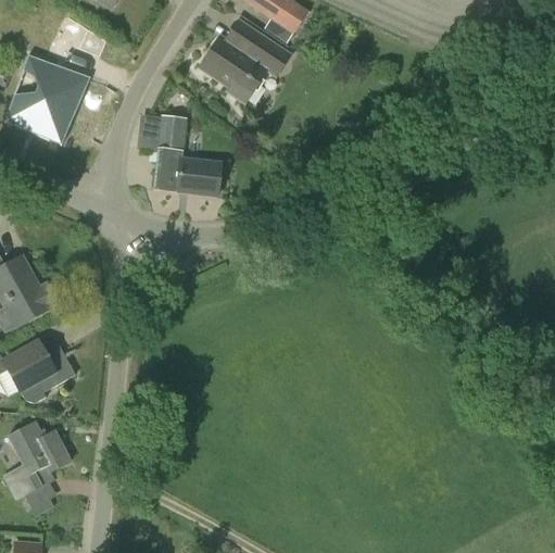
[(243,0),(293,34),(307,11),(291,0),(243,0)]
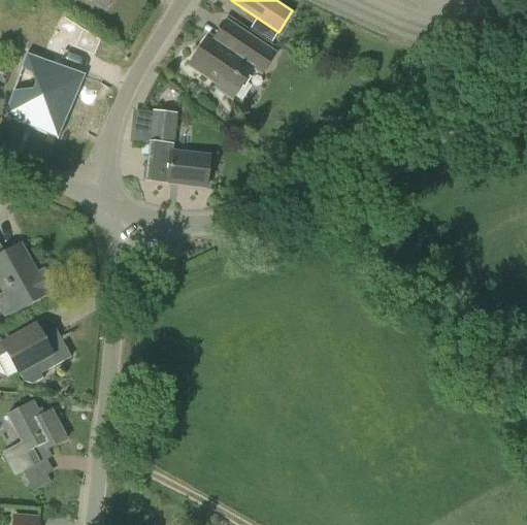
[(230,50),(208,34),(189,63),(218,83),(215,87),(232,98),(254,66),(262,72),(275,53),(245,32),(234,48),(230,50)]
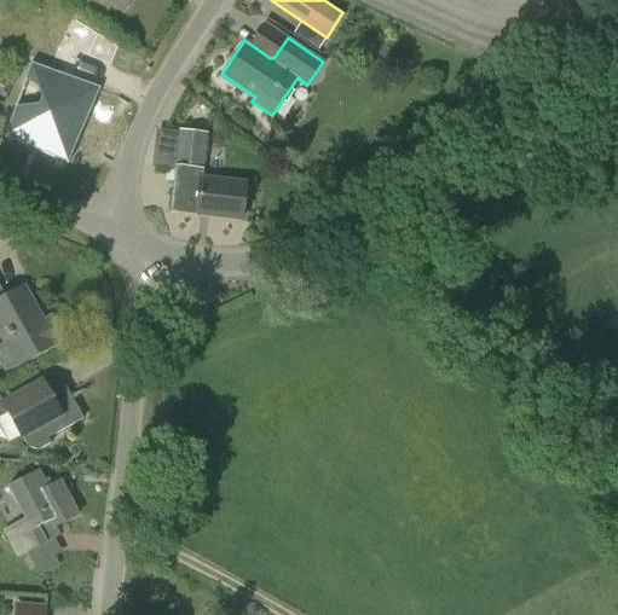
[(17,103),(7,133),(70,158),(102,83),(33,59),(27,75),(48,88),(41,111),(17,103)]
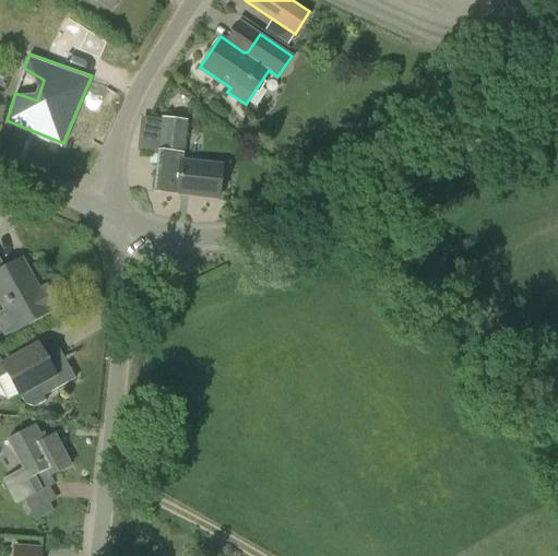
[(150,115),(145,151),(158,153),(154,190),(216,199),(222,163),(183,158),(187,119),(150,115)]
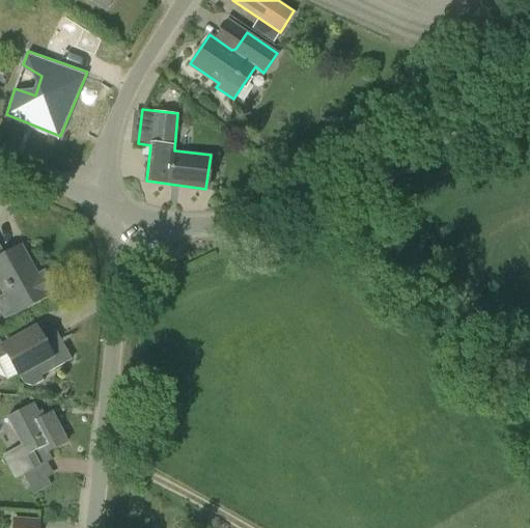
[(22,245),(5,254),(0,245),(0,284),(16,312),(49,294),(47,292),(54,287),(47,275),(40,278),(22,245)]
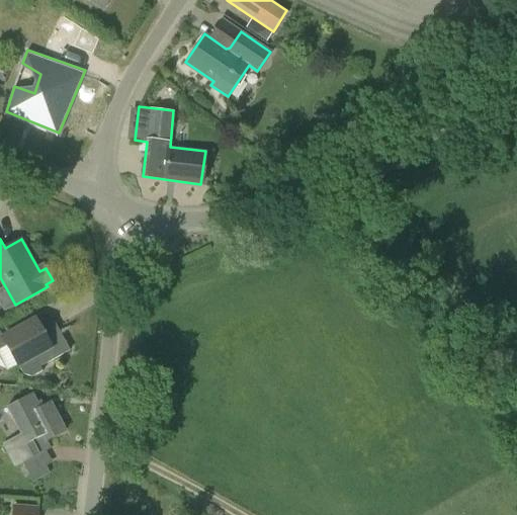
[(35,319),(7,334),(21,360),(18,362),(26,377),(42,369),(40,365),(70,349),(52,315),(37,323),(35,319)]
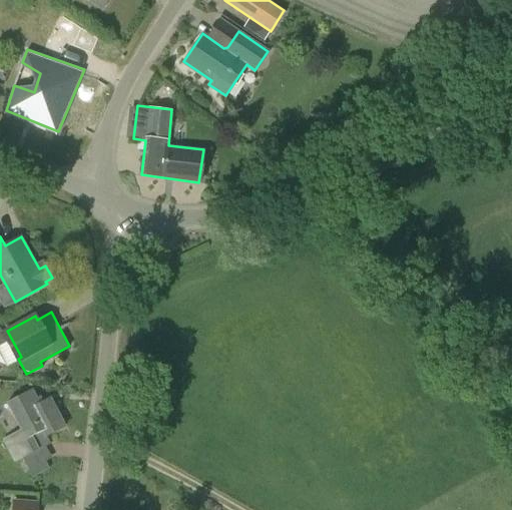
[(51,443),(47,434),(65,425),(50,397),(39,402),(32,389),(7,401),(21,429),(3,438),(15,460),(22,456),(29,469),(46,459),(52,456),(46,445),(51,443)]
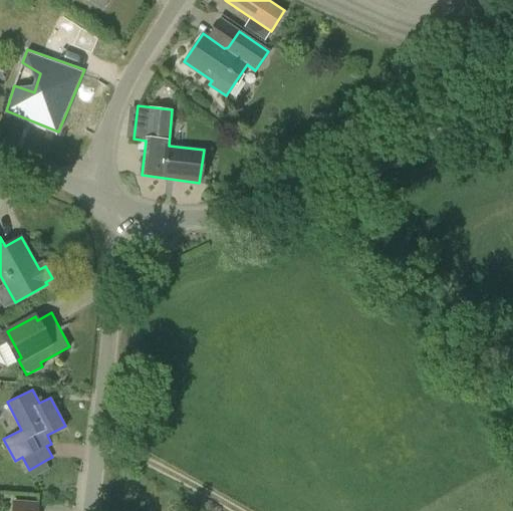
[(50,467),(46,460),(29,470),(33,477),(50,467)]
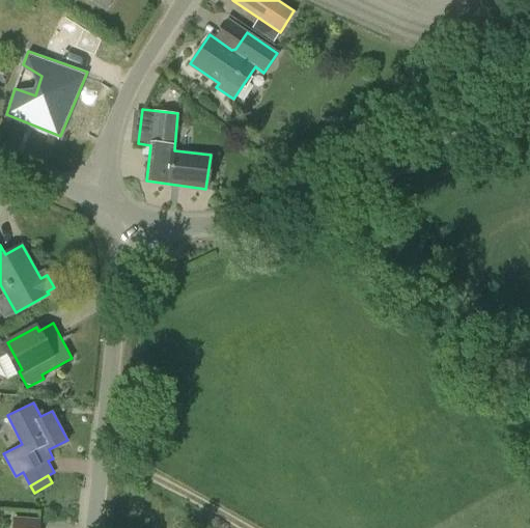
[(14,516),(11,527),(39,527),(40,518),(14,516)]
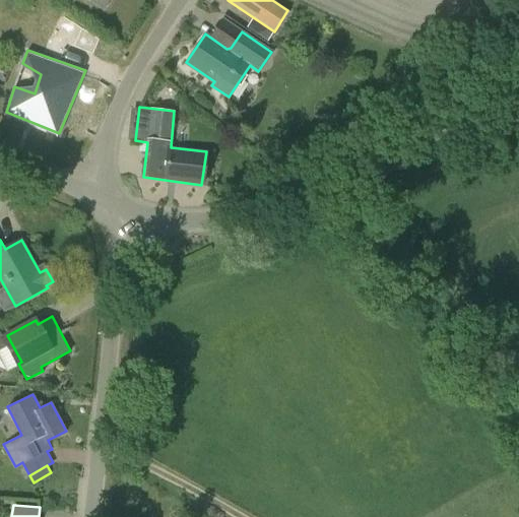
All buildings are outlined.
